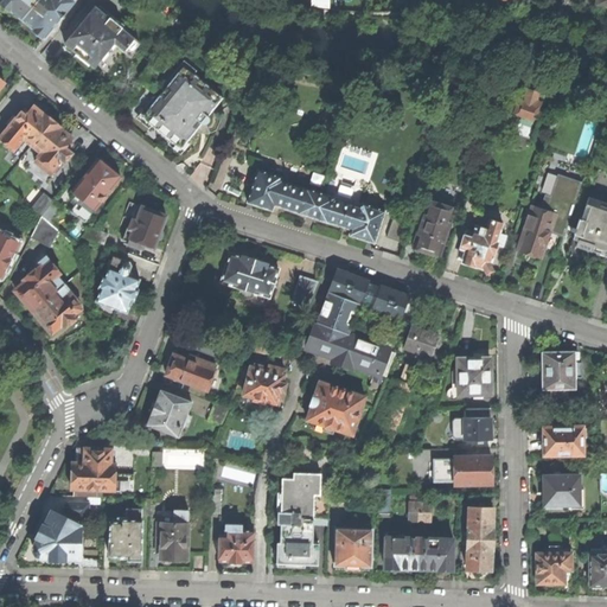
[(0,0),(0,1),(0,2),(7,8),(10,10),(11,10),(21,19),(37,0),(0,0)]
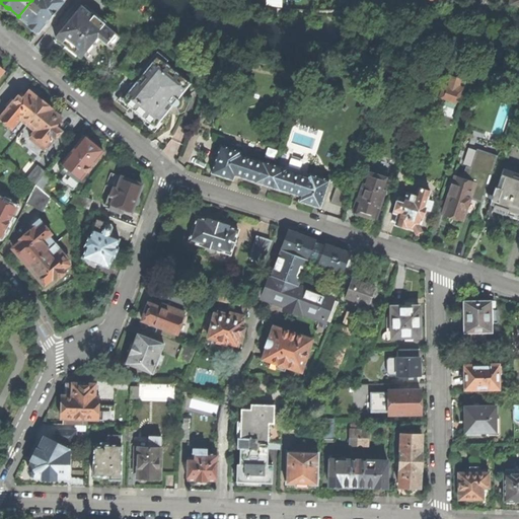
[(31,0),(18,16),(27,24),(28,24),(28,25),(36,31),(39,32),(63,1),(62,0),(31,0)]
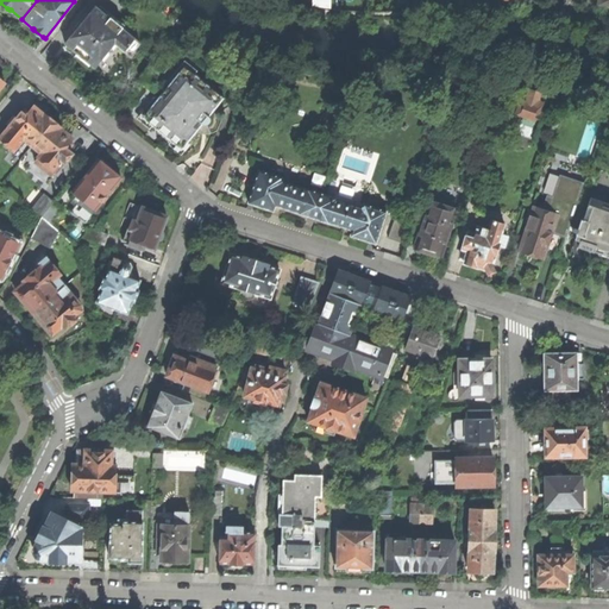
[(140,43),(95,6),(64,43),(79,55),(94,67),(114,43),(130,55),(140,43)]
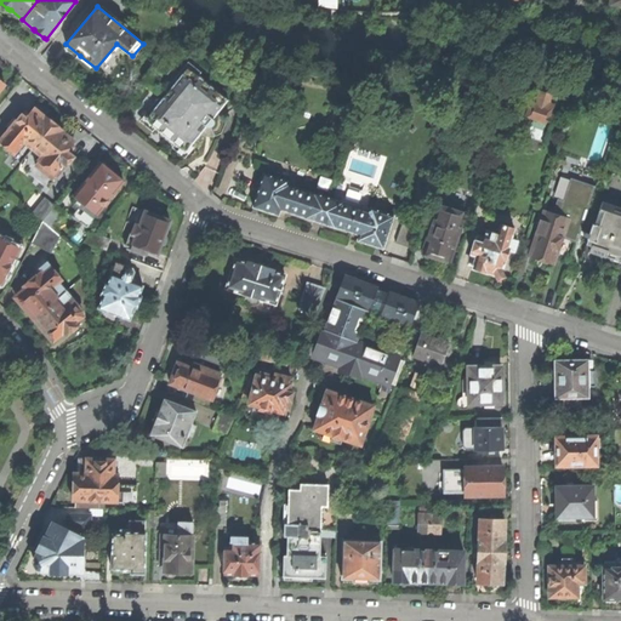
[(183,79),(180,75),(188,67),(198,75),(200,72),(188,62),(178,73),(169,85),(171,86),(175,90),(183,79)]
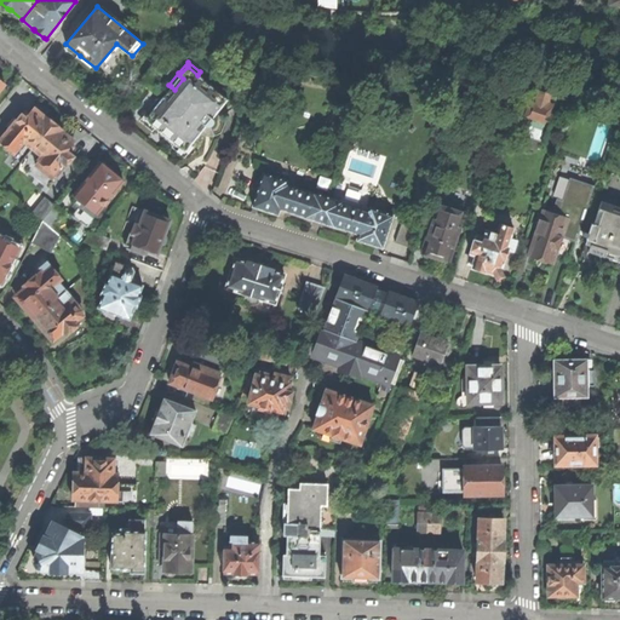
[(197,75),(188,67),(179,75),(183,79),(174,90),(171,86),(160,99),(160,101),(164,103),(155,113),(151,110),(144,120),(154,128),(162,135),(173,144),(184,153),(191,144),(200,133),(200,132),(199,131),(204,124),(205,126),(208,127),(211,126),(213,125),(213,122),(212,119),(228,99),(197,75)]
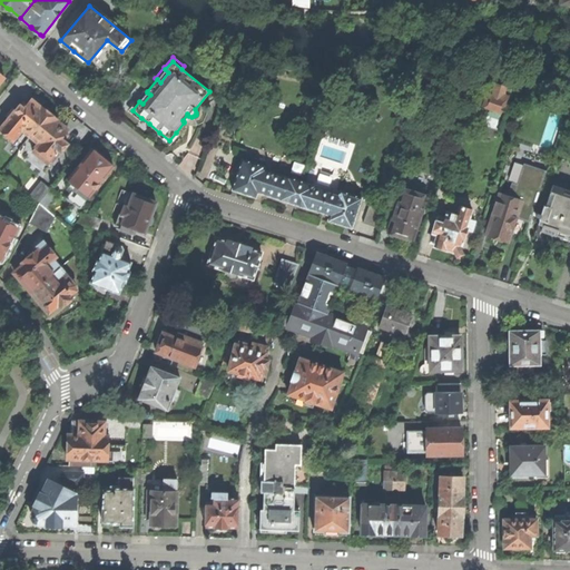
[(505,87),(495,84),(488,107),(503,112),(509,96),(503,95),(505,87)]
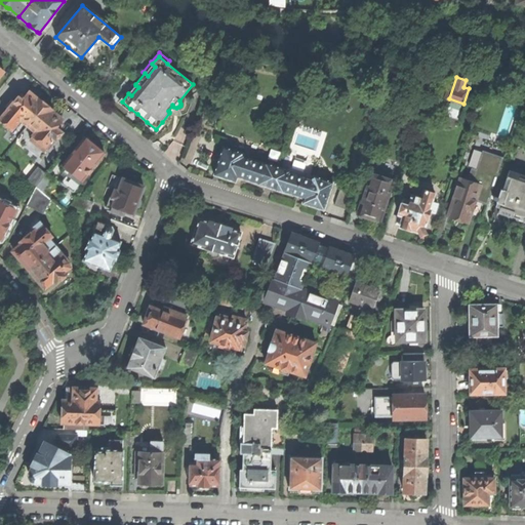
[(128,111),(130,109),(122,102),(128,93),(131,95),(138,87),(135,85),(135,84),(133,83),(118,102),(128,111)]
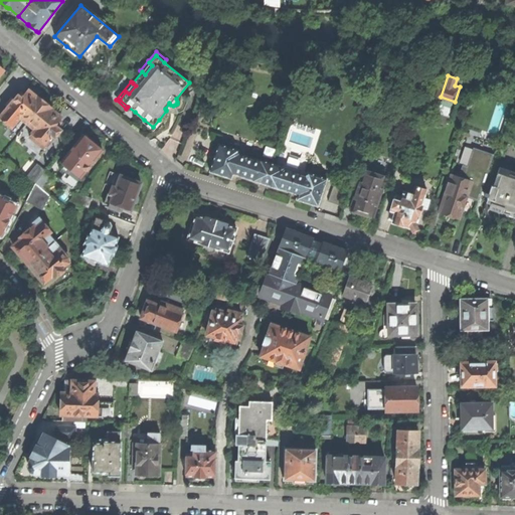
[(27,123),(44,103),(31,93),(28,90),(24,94),(21,98),(19,95),(18,95),(8,107),(20,117),(27,123)]
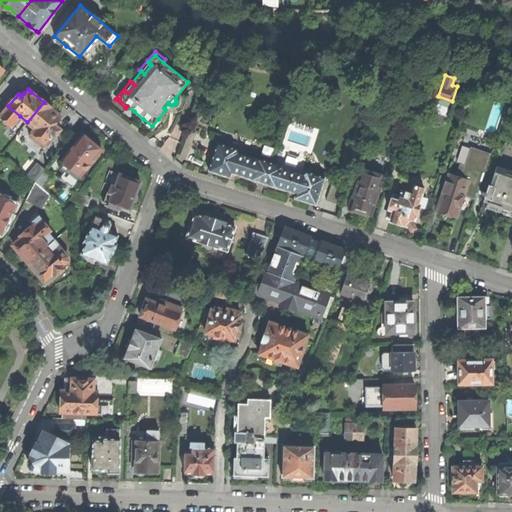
[(445,116),(445,117),(449,118),(454,102),(452,101),(438,96),(433,112),(445,116)]
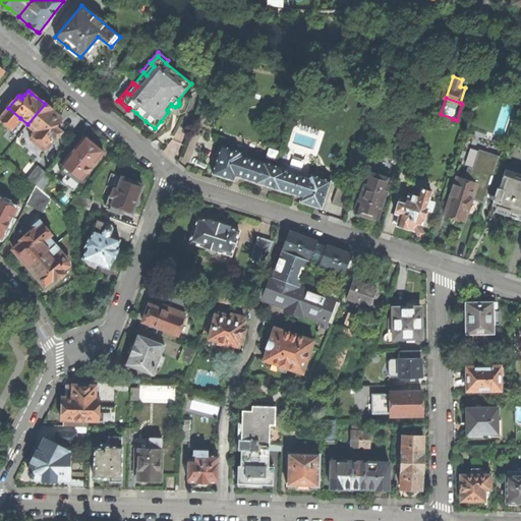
[(36,130),(30,137),(45,150),(54,138),(56,139),(62,131),(58,128),(60,126),(57,124),(60,121),(62,118),(52,110),(53,110),(51,108),(45,104),(27,124),(36,130)]
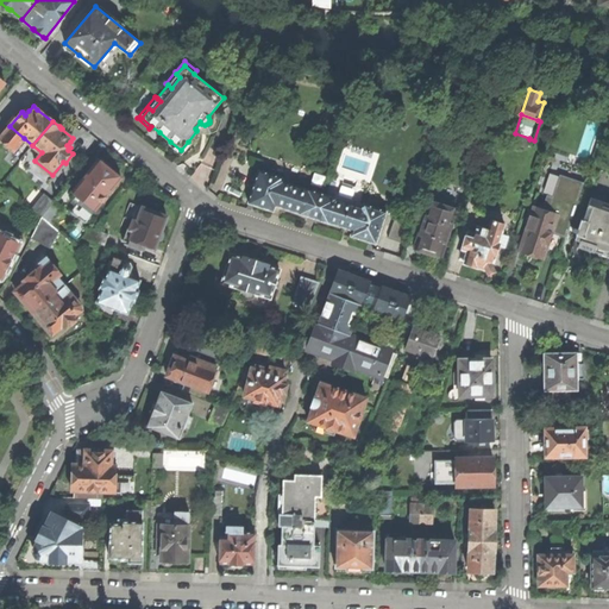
[(213,138),(209,123),(207,124),(205,125),(201,124),(200,121),(195,129),(196,130),(196,131),(201,133),(206,136),(213,138)]
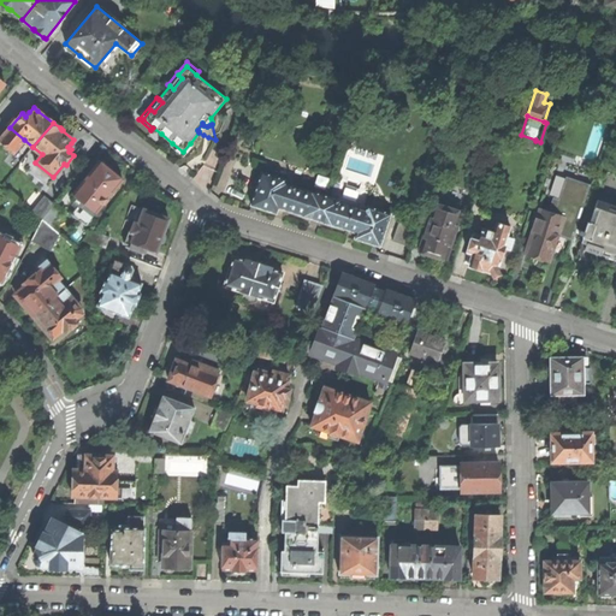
[(0,138),(0,140),(13,152),(24,140),(10,128),(0,138)]
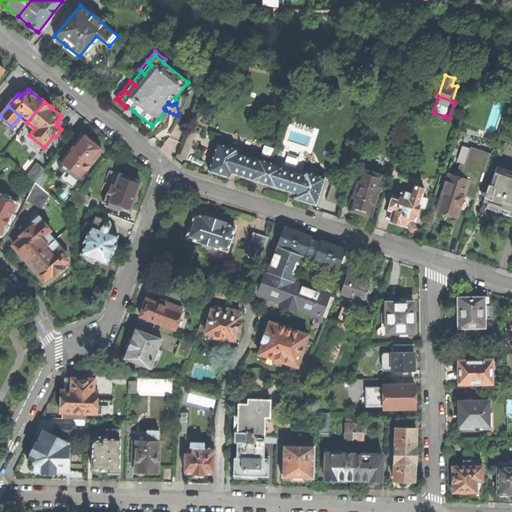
[(445,116),(433,112),(430,119),(443,124),(445,117),(445,116)]
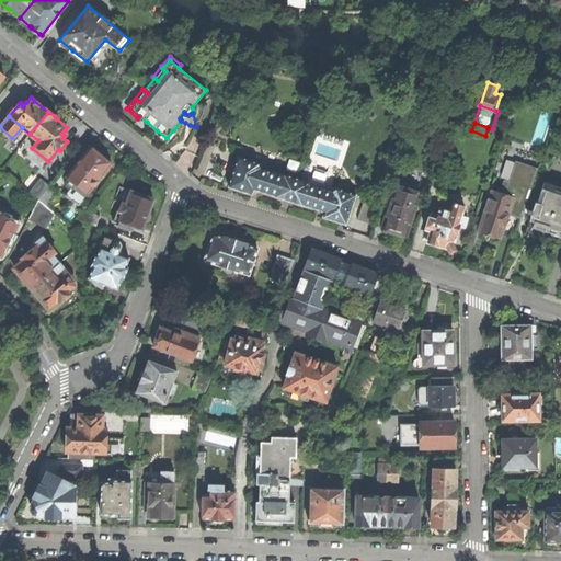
[(175,132),(173,130),(167,138),(157,130),(155,133),(167,142),(175,132)]
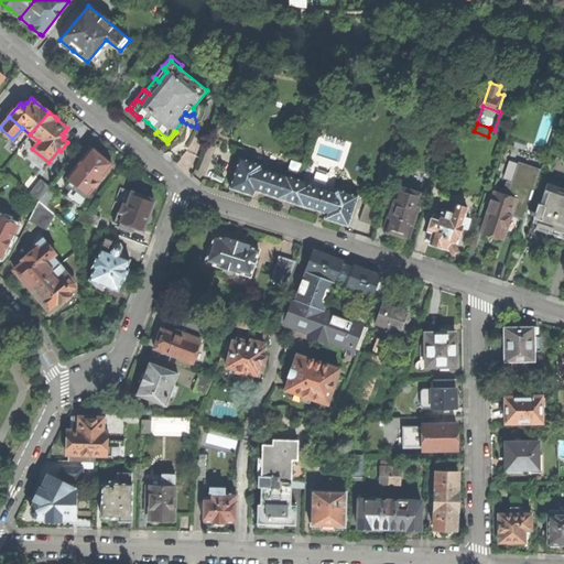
[(71,181),(87,194),(111,164),(100,154),(90,148),(66,177),(71,181)]
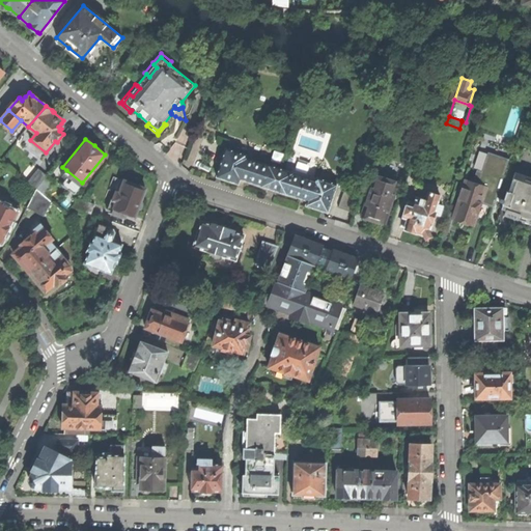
[(240,178),(246,159),(246,158),(246,157),(245,156),(245,155),(225,148),(216,176),(226,179),(238,184),(240,178)]
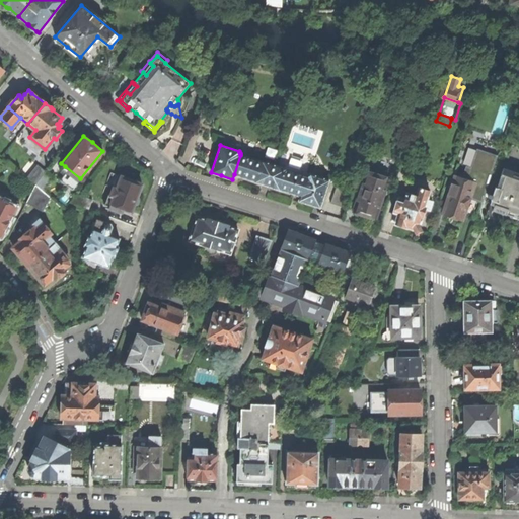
[(497,156),(478,150),(471,168),(466,166),(462,178),(474,182),(463,217),(475,221),(497,156)]
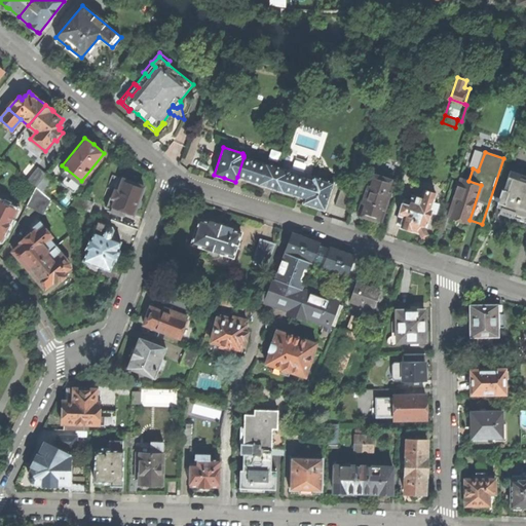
[(294,156),(290,172),(303,176),(308,160),(294,156)]
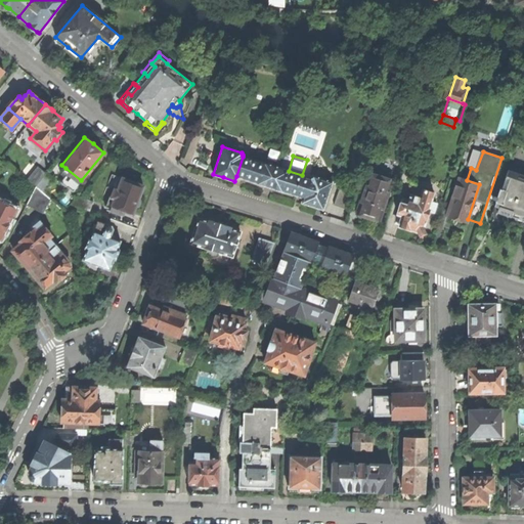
[(243,157),(236,176),(257,183),(259,184),(269,187),(276,167),(243,157)]
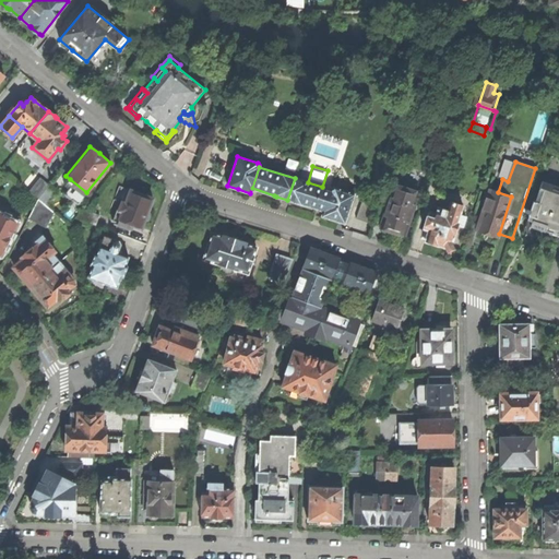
[(323,211),(331,189),(322,187),(308,182),(295,178),(287,200),(323,211)]
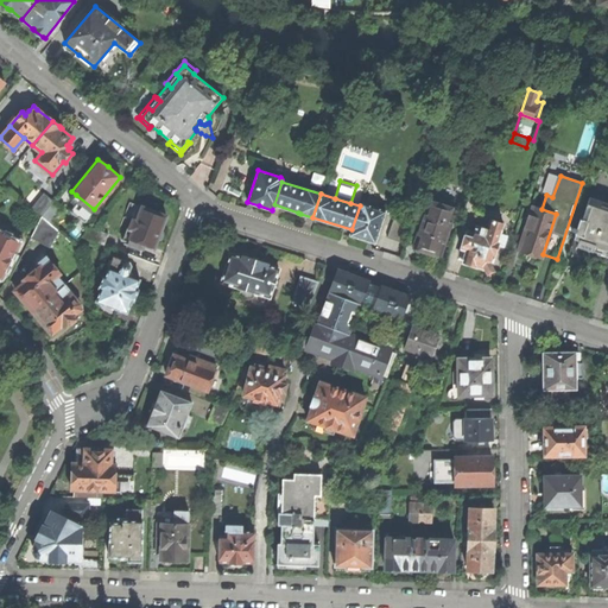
[(52,202),(44,195),(33,209),(42,216),(52,202)]
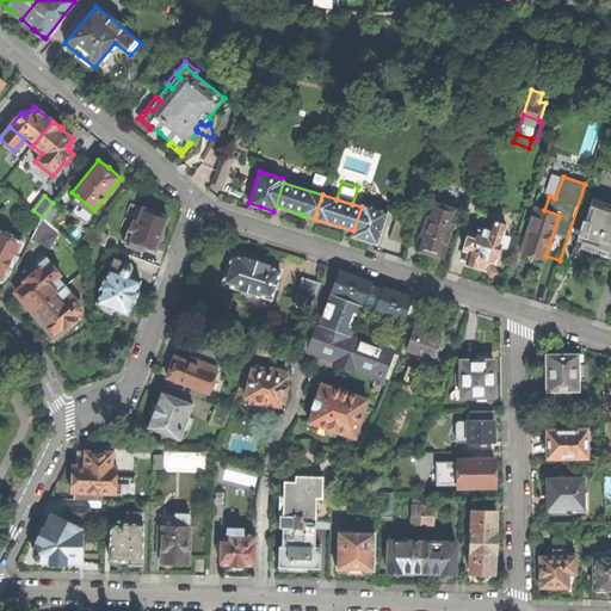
[(79,204),(71,213),(79,218),(80,218),(85,223),(94,210),(76,196),(74,199),(79,204)]
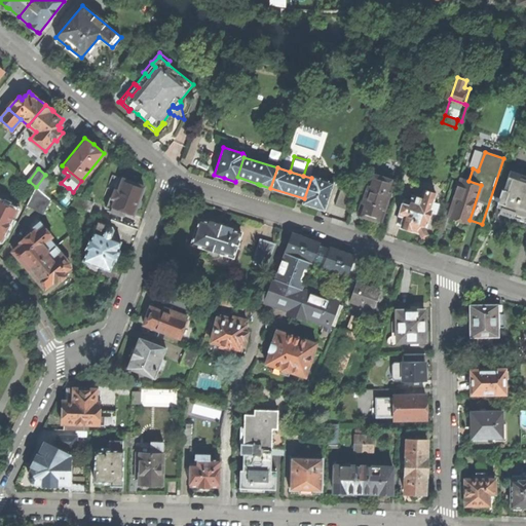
[(525,176),(511,171),(503,190),(501,189),(499,197),(498,200),(496,205),(500,208),(499,212),(513,217),(525,221),(525,176)]
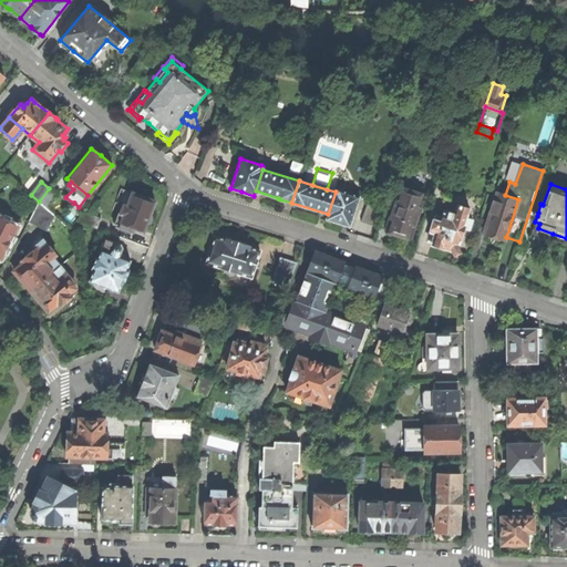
[(57,194),(49,188),(39,202),(45,207),(57,194)]
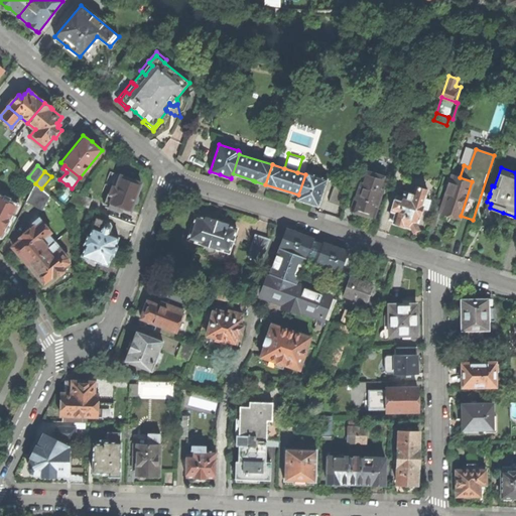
[(307,203),(318,207),(328,179),(307,172),(307,173),(306,173),(305,174),(298,195),(297,200),(307,203)]
